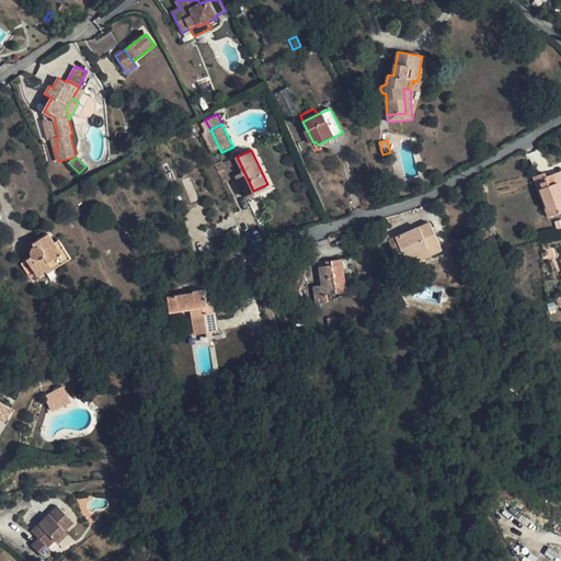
[(244,172),(237,157),(216,167),(224,182),(237,176),(244,172)]
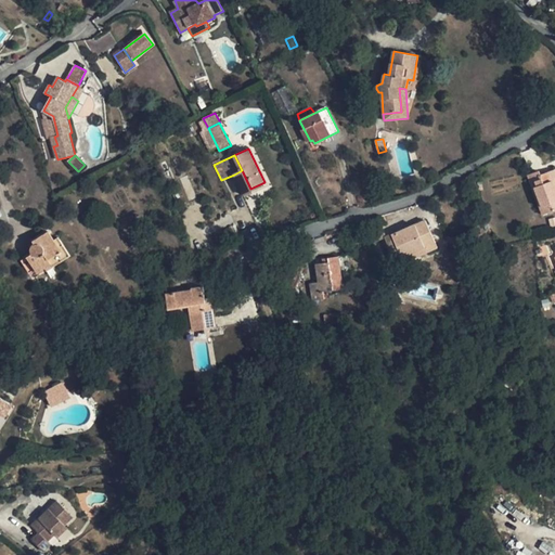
[(242,170),(234,175),(244,195),(253,191),(250,189),(242,170)]
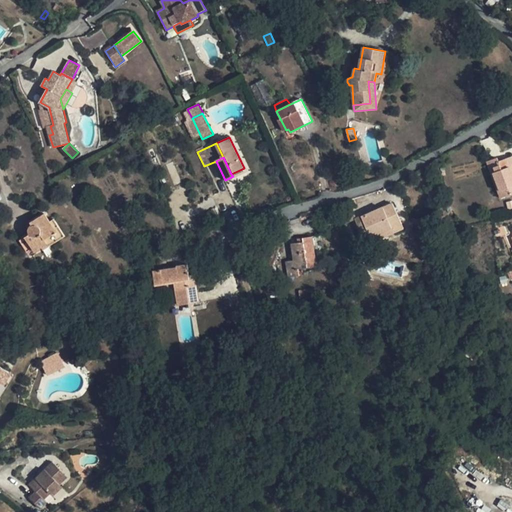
[(511,171),(507,158),(498,161),(497,158),(486,162),(500,198),(511,194),(511,171)]
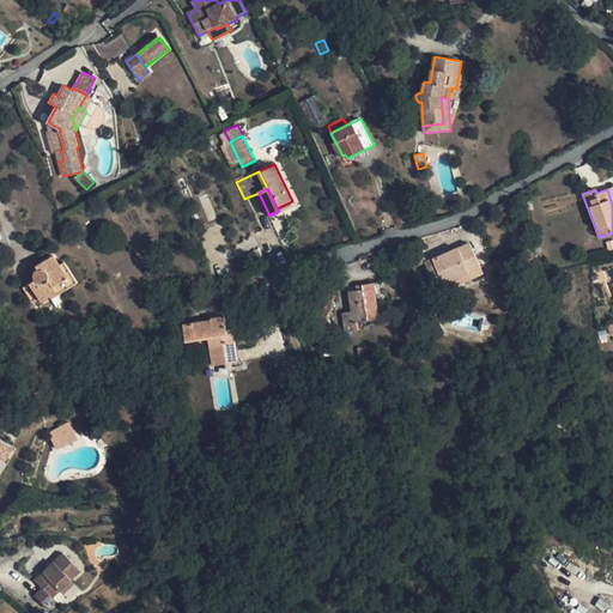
[(513,230),(514,240),(523,238),(522,229),(513,230)]
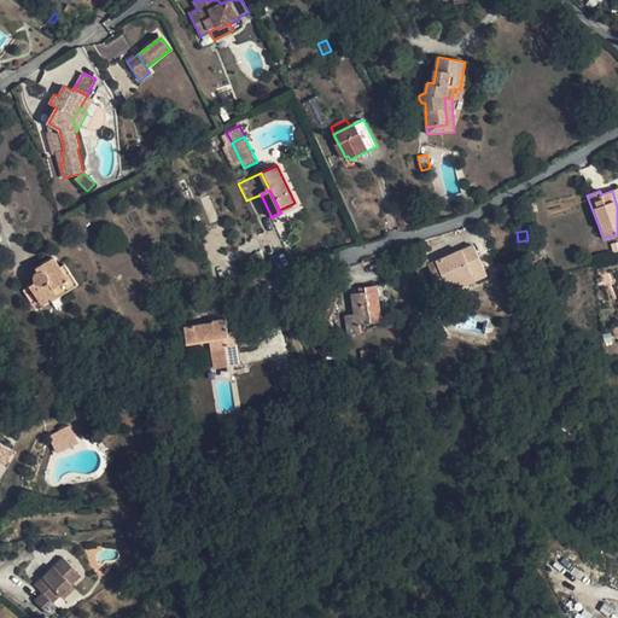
[(429,264),(441,291),(485,270),(474,245),(437,262),(437,260),(430,263),(429,264)]
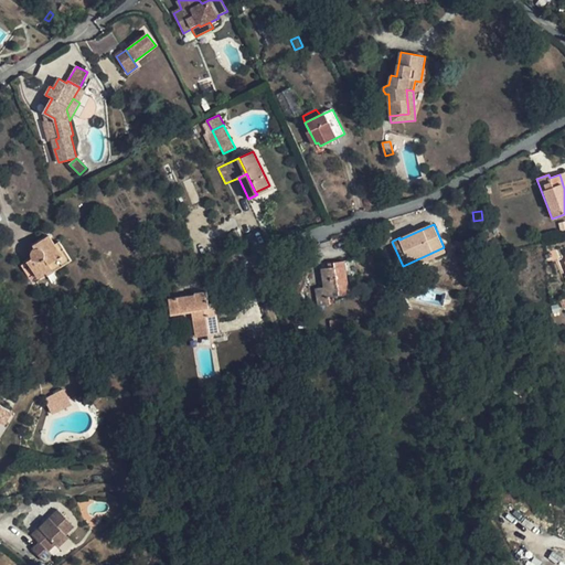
[(392,242),(393,241),(388,231),(372,238),(376,249),(392,242)]
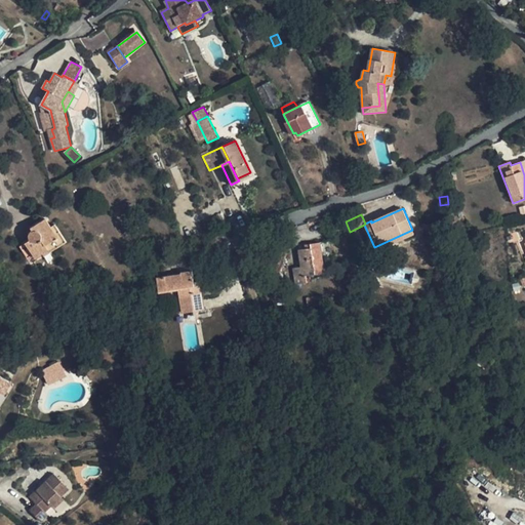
[(27,243),(34,254),(36,258),(43,253),(45,256),(67,242),(55,225),(51,227),(46,218),(32,228),(34,231),(33,232),(31,233),(31,236),(31,238),(32,240),(27,243)]
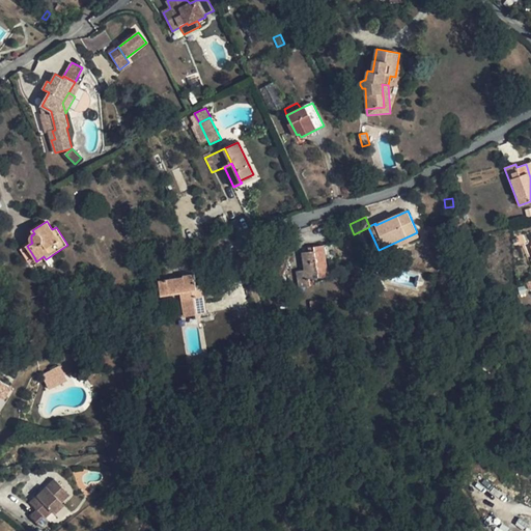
[(417,232),(379,250),(381,254),(419,236),(417,232)]
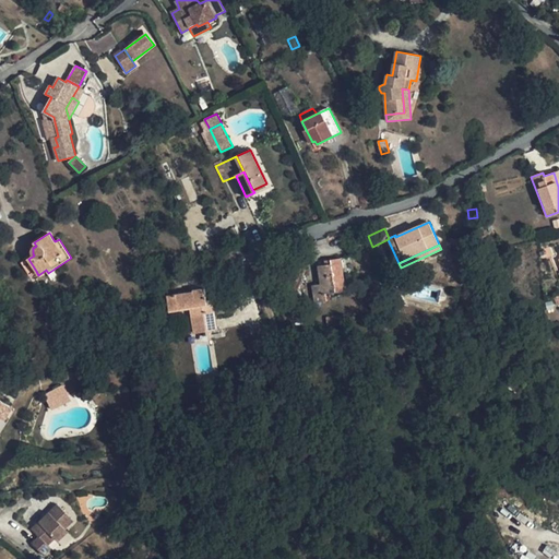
[(545,249),(549,259),(557,256),(552,246),(545,249)]
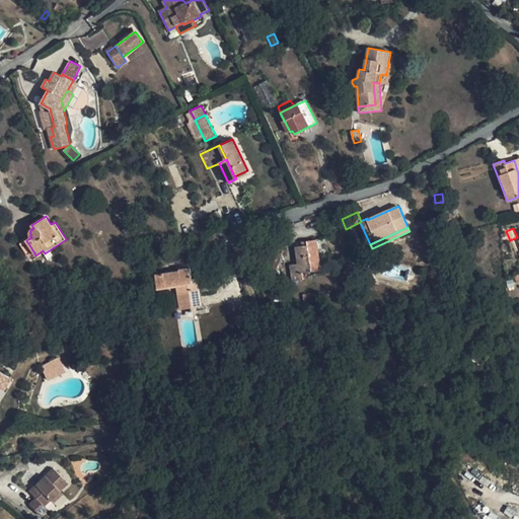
[(308,245),(302,245),(295,246),(298,264),(290,265),(293,281),(303,280),(303,273),(321,270),(316,239),(307,240),(308,245)]
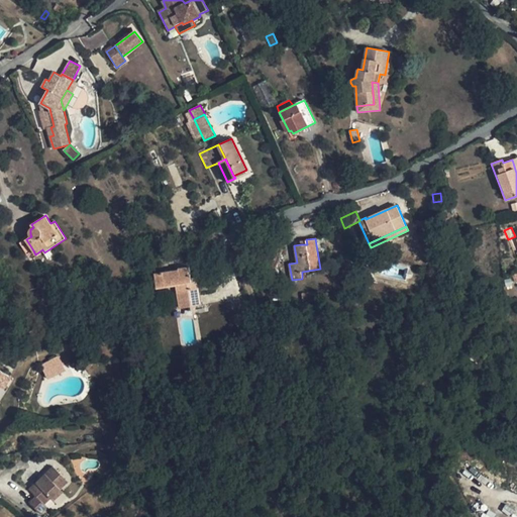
[(27,254),(33,250),(26,239),(20,243),(27,254)]
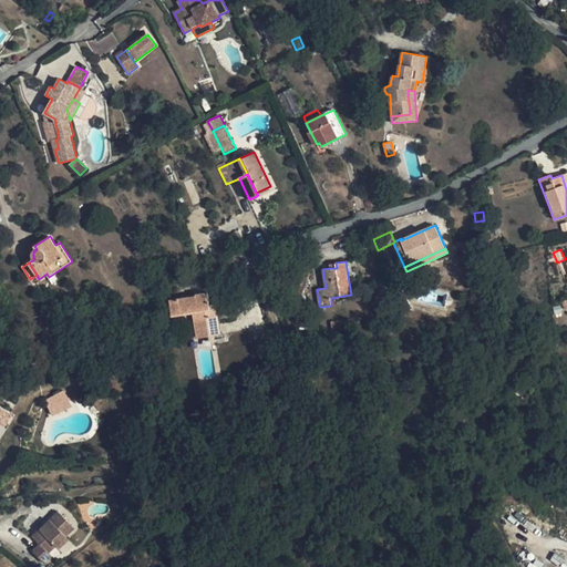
[(169,300),(172,317),(195,313),(199,338),(220,334),(217,308),(210,309),(208,292),(196,295),(196,296),(169,300)]
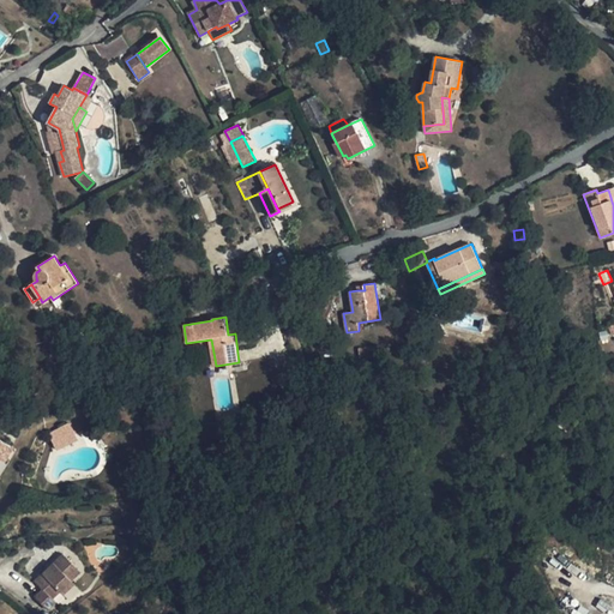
[(48,433),(54,446),(76,434),(70,421),(48,433)]
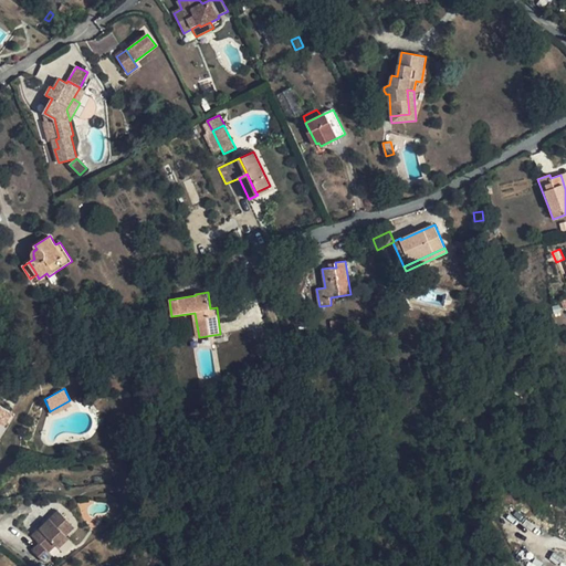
[(0,421),(3,425),(11,412),(0,405),(0,421)]
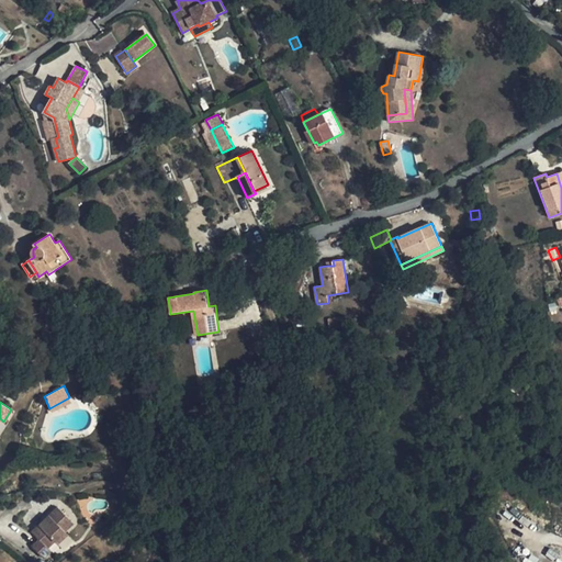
[(0,418),(0,435),(14,412),(11,409),(3,422),(0,418)]
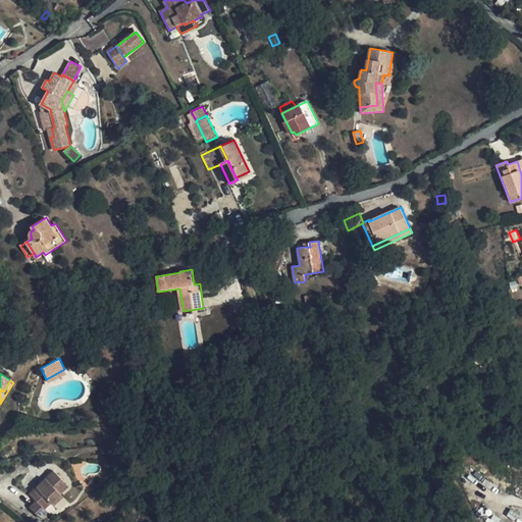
[(51,503),(61,493),(68,485),(54,470),(29,494),(36,502),(30,508),(40,518),(47,512),(45,509),(51,503)]
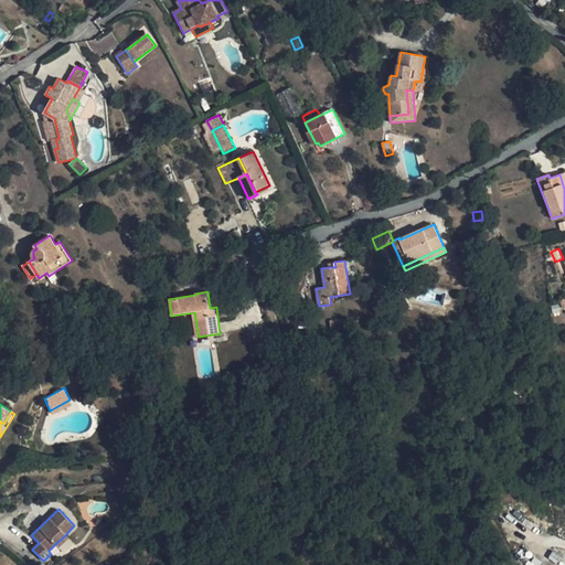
[(66,534),(55,544),(59,548),(70,537),(66,534)]
